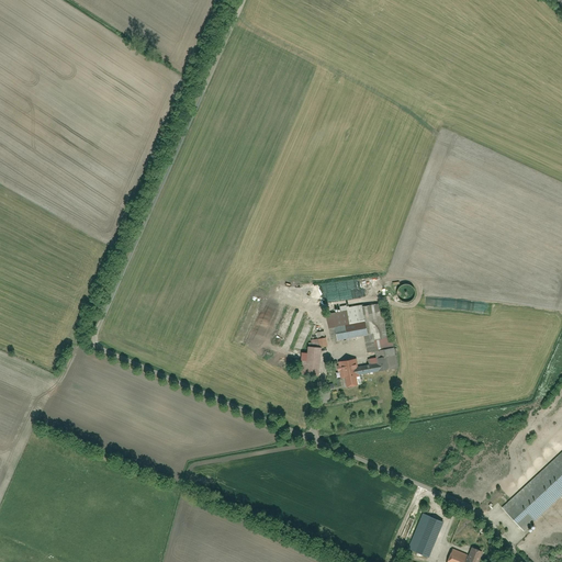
[(335,328),(337,341),(363,337),(366,353),(375,352),(378,362),(357,366),(357,360),(338,362),(341,388),(357,385),(356,375),(400,369),(397,356),(394,357),(392,343),(388,344),(381,303),(363,305),(363,304),(335,307),(336,313),(326,314),(328,329),(335,328)]
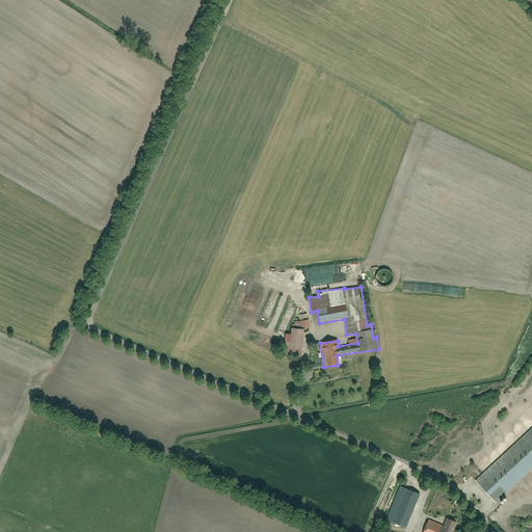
[(281,356),(299,357),(301,331),(289,330),(288,344),(282,343),(281,356)]
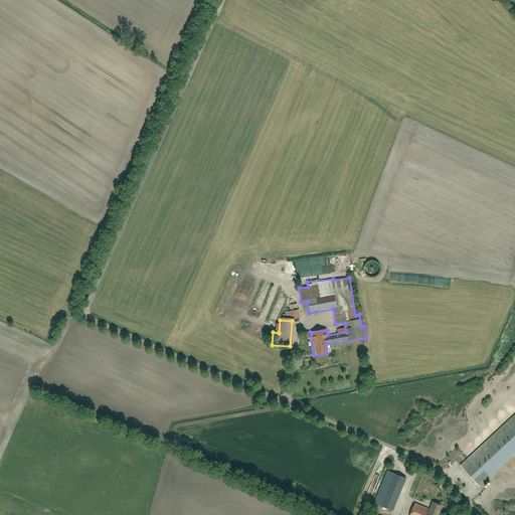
[(514,452),(514,412),(462,463),(482,484),(514,452)]
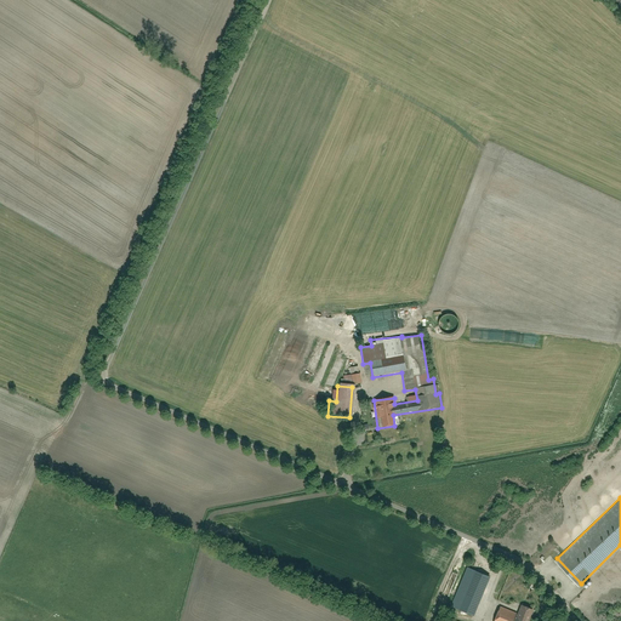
[(451,609),(473,617),(489,579),(468,569),(451,609)]
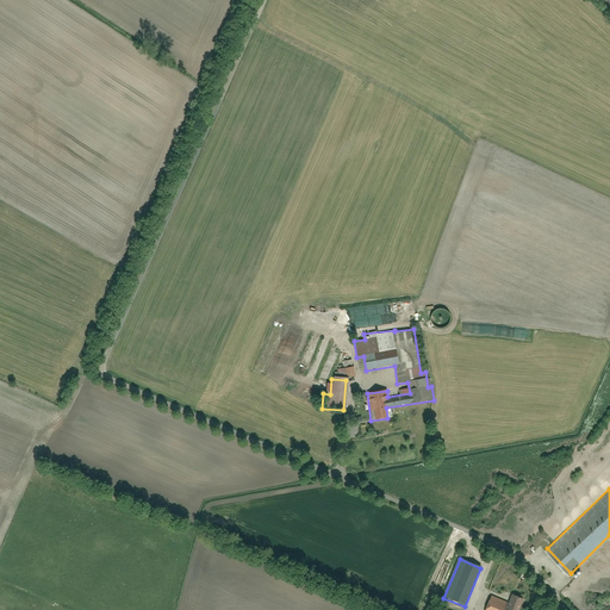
[(520,609),(524,599),(512,595),(508,607),(489,599),(484,609),(520,609)]
